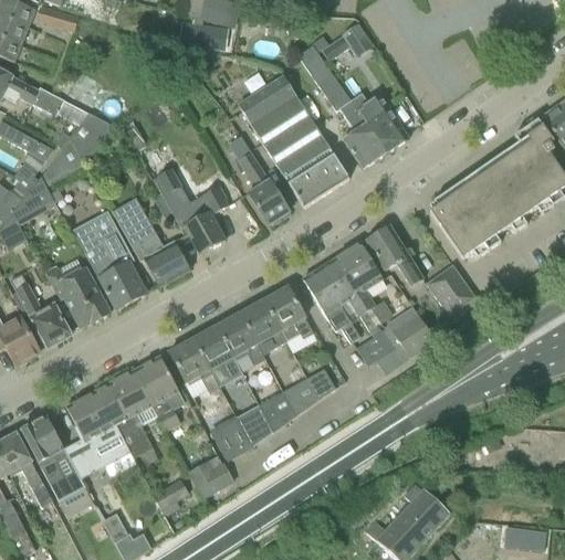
[(0,0),(0,14),(27,25),(34,7),(17,0),(0,0)]
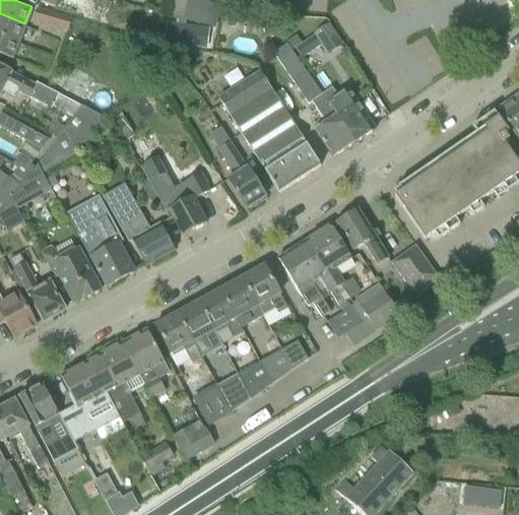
[(215,24),(221,2),(214,0),(188,0),(184,15),(215,24)]
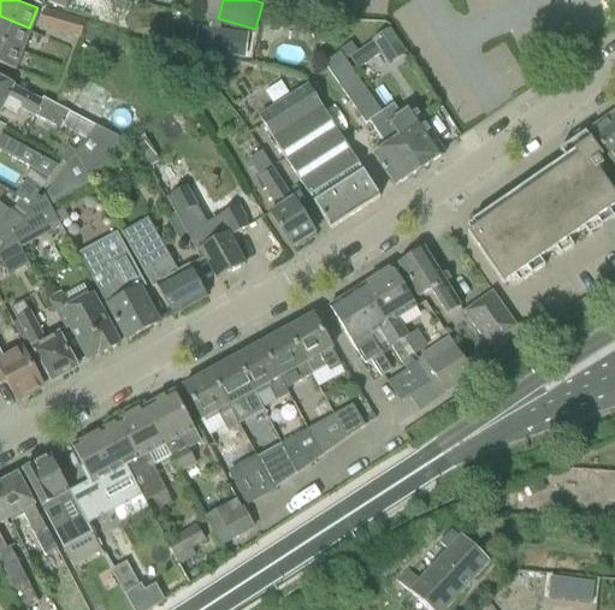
[(40,21),(81,33),(84,18),(43,6),(40,21)]
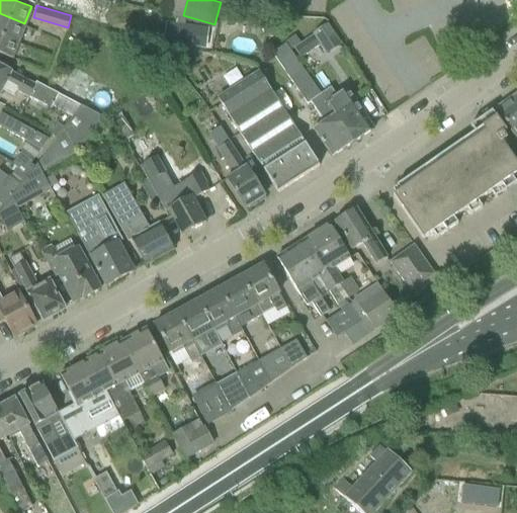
[(228,10),(226,19),(239,21),(241,12),(228,10)]
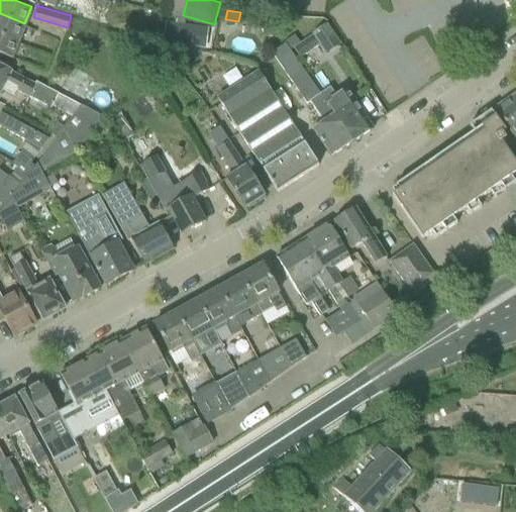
[(24,23),(0,13),(0,31),(18,38),(24,23)]
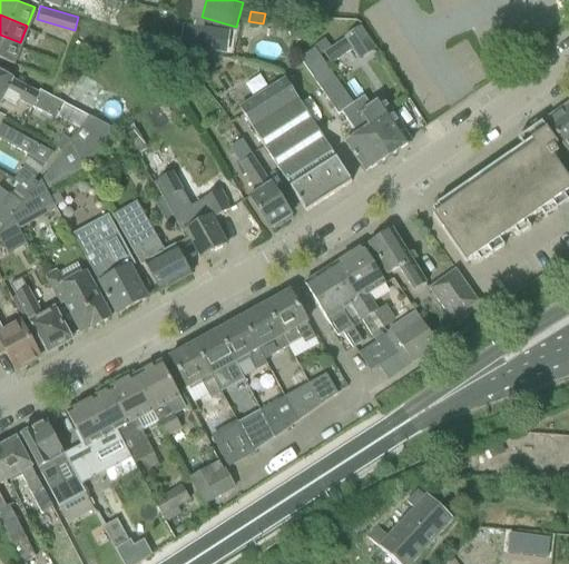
[(195,23),(192,46),(227,50),(229,28),(204,25),(205,18),(194,17),(193,23),(195,23)]
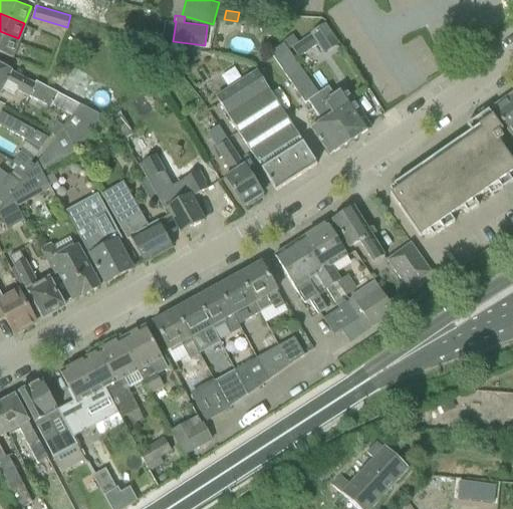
[(291,44),(298,55),(318,42),(324,51),(339,41),(324,20),(310,30),(311,31),(291,44)]
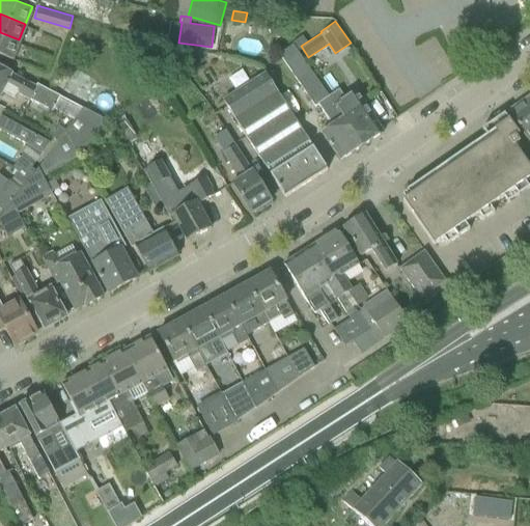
[(0,32),(0,51),(12,57),(19,39),(0,32)]
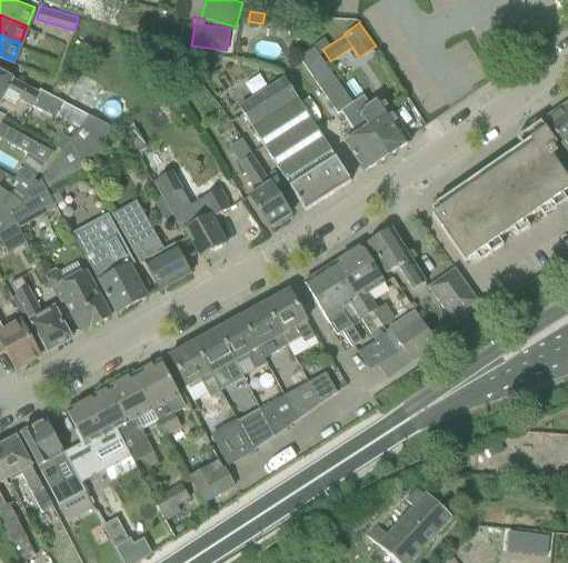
[(315,44),(300,54),(320,84),(337,110),(341,108),(352,100),(315,44)]
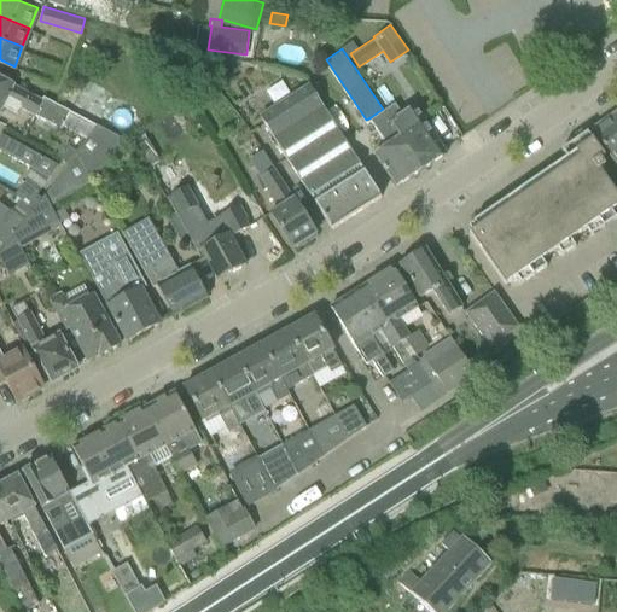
[(215,58),(205,66),(214,76),(223,68),(215,58)]
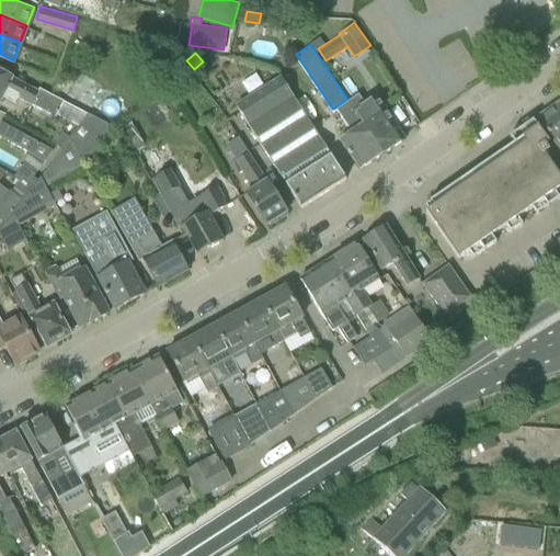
[(179,59),(164,69),(172,81),(186,71),(179,59)]
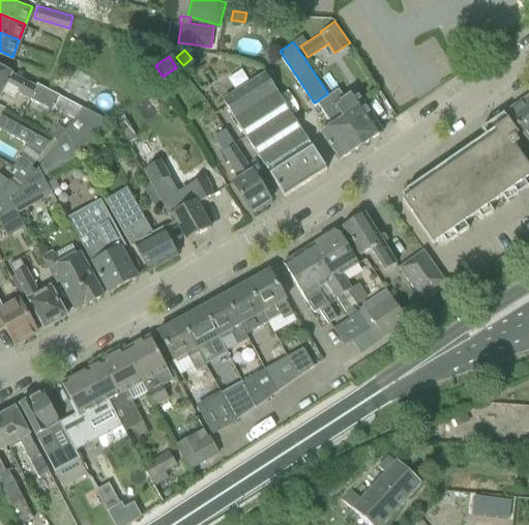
[(52,109),(61,92),(37,81),(36,83),(0,64),(0,92),(2,88),(15,95),(18,90),(52,109)]
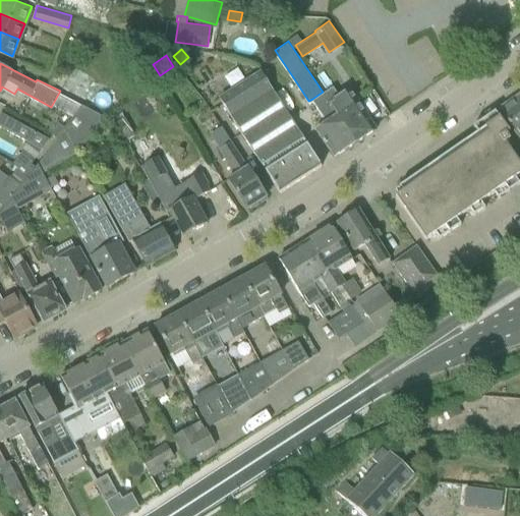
[(279,190),(321,164),(261,69),(219,96),(279,190)]
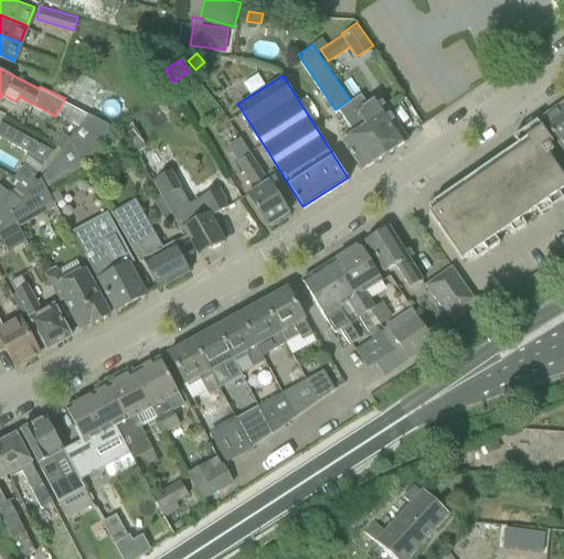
[(360,93),(350,99),(385,152),(408,137),(387,106),(375,115),(360,93)]
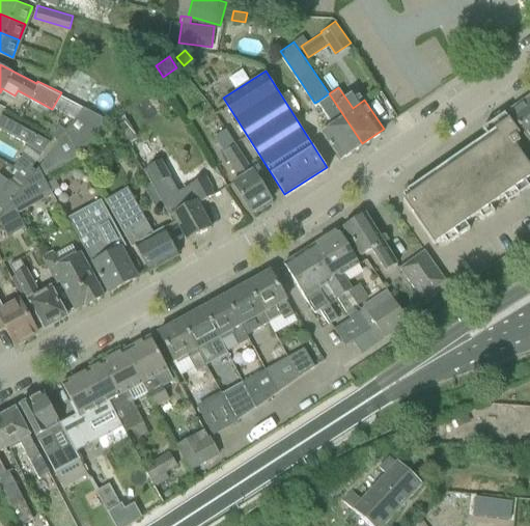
[(362,143),(329,93),(318,101),(332,121),(321,129),(340,158),(362,143)]
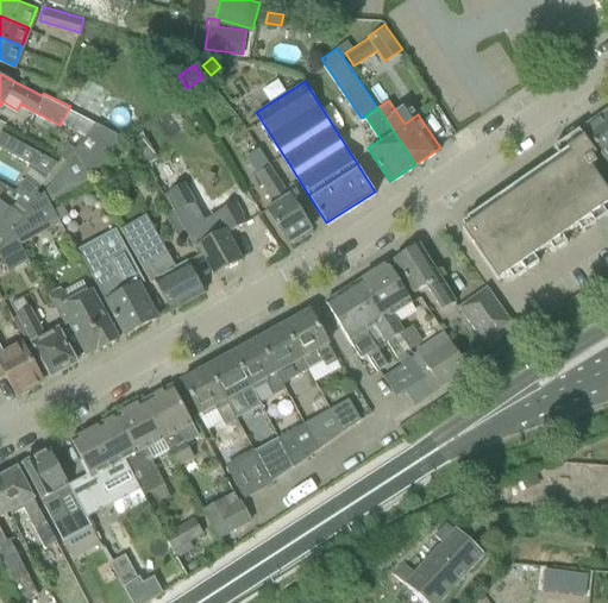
[(606,158),(607,157),(607,121),(601,112),(582,125),(606,158)]
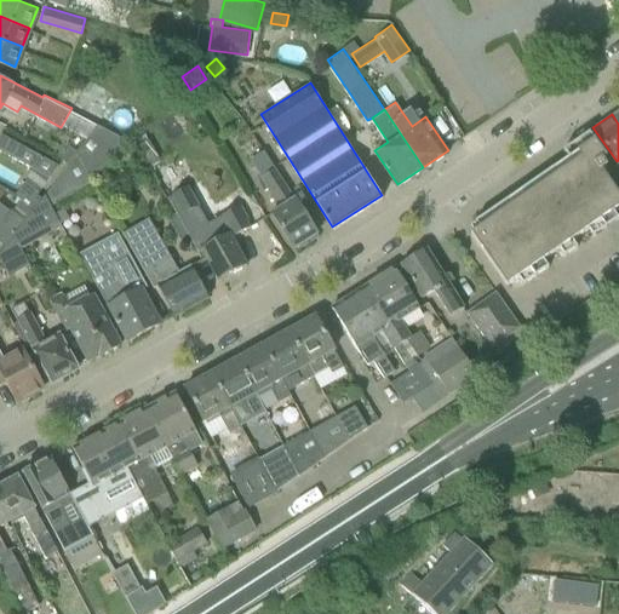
[(78,149),(92,176),(126,138),(96,122),(78,149)]
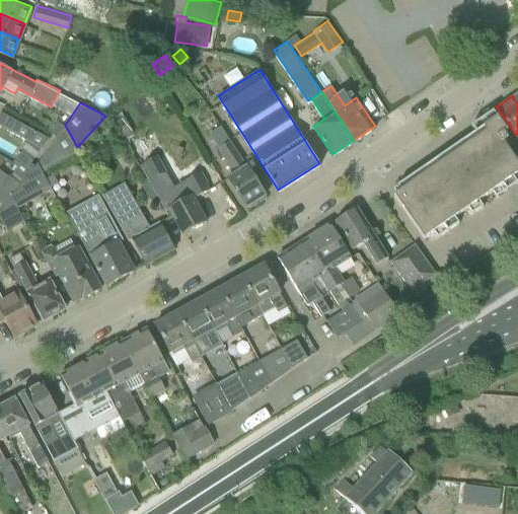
[(508,129),(493,108),(471,124),(478,134),(466,143),(462,138),(436,156),(440,161),(427,170),(424,165),(397,184),(400,189),(393,193),(424,236),(433,230),(437,236),(459,221),(455,215),(467,207),(471,213),(483,205),(478,199),(492,190),(496,196),(517,181),(517,178),(514,174),(517,171),(517,160),(506,144),(511,141),(504,132),(508,129)]
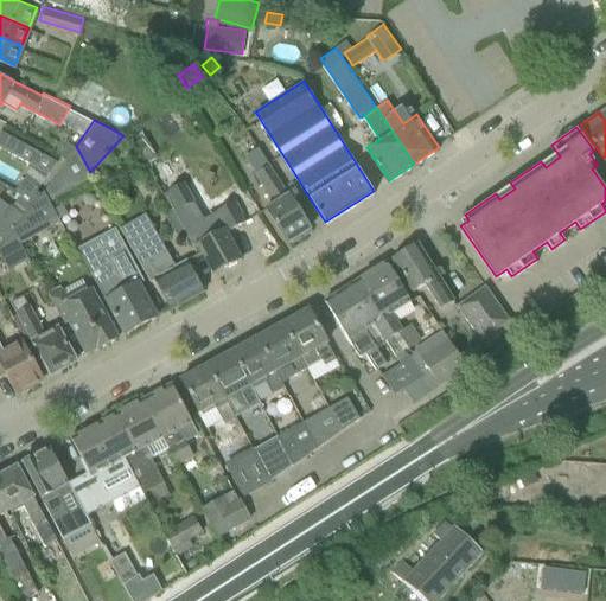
[(55,158),(0,128),(0,145),(48,171),(55,158)]
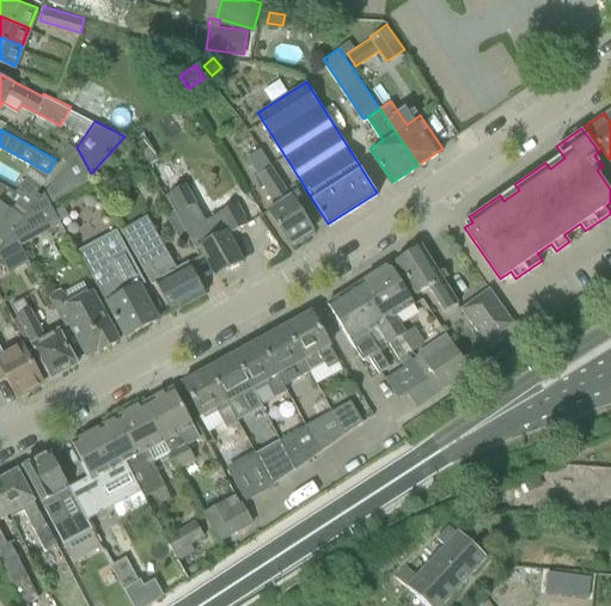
[(146,134),(136,140),(148,161),(158,155),(146,134)]
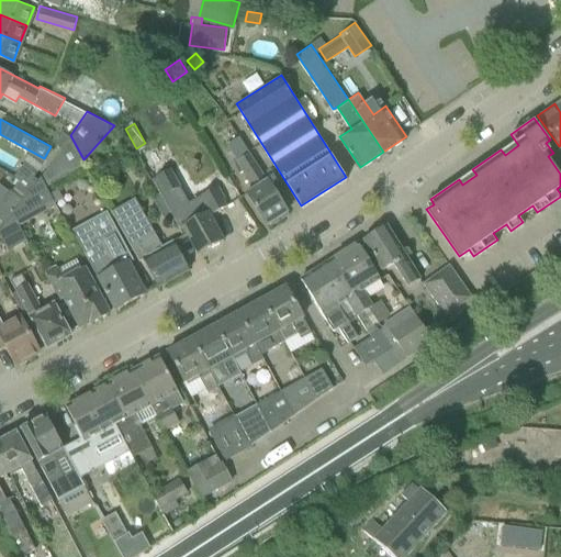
[(239,133),(227,141),(238,158),(255,186),(254,186),(246,191),(266,223),(269,221),(272,222),(278,219),(278,215),(280,213),(287,210),(244,140),(239,133)]
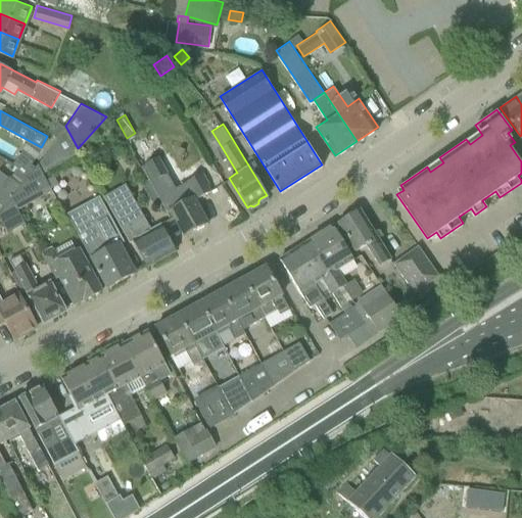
[(65,126),(38,165),(42,172),(77,151),(77,149),(78,148),(65,126)]
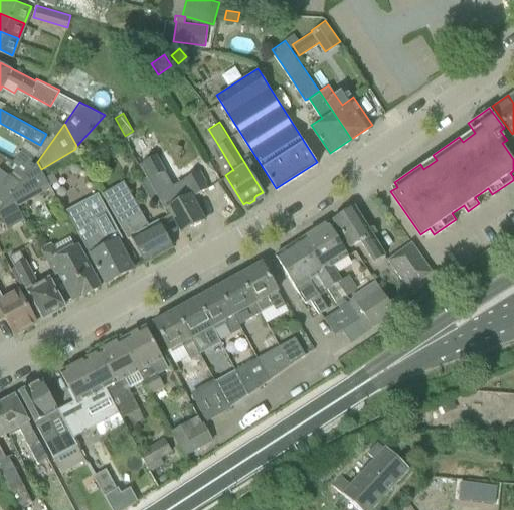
[(136,132),(128,136),(134,147),(142,143),(136,132)]
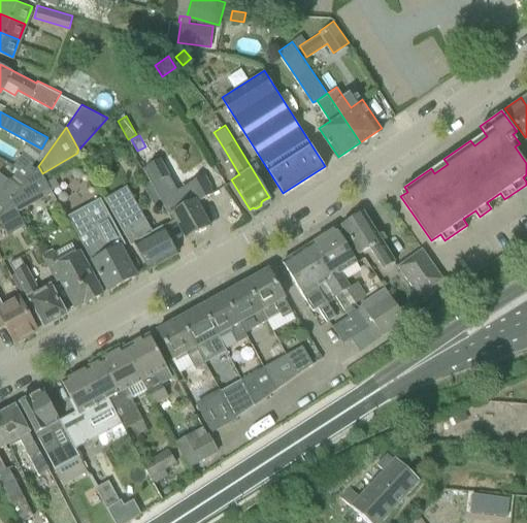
[(37,166),(31,162),(32,161),(22,153),(13,164),(19,167),(30,176),(37,166)]
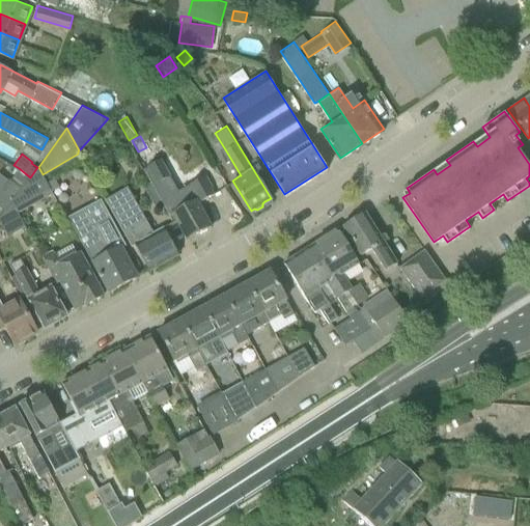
[(147,166),(144,168),(151,181),(158,192),(161,198),(170,214),(172,213),(175,218),(187,239),(190,237),(195,234),(211,225),(196,198),(198,197),(200,200),(213,192),(210,187),(212,185),(205,173),(177,189),(173,192),(165,176),(169,174),(160,158),(147,165),(147,166)]
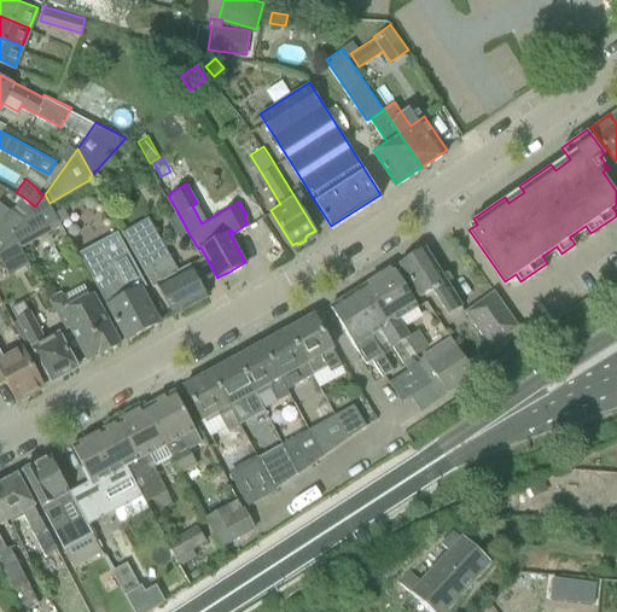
[(45,194),(44,194),(35,207),(25,219),(15,235),(21,245),(27,243),(60,223),(59,221),(53,211),(50,203),(45,194)]
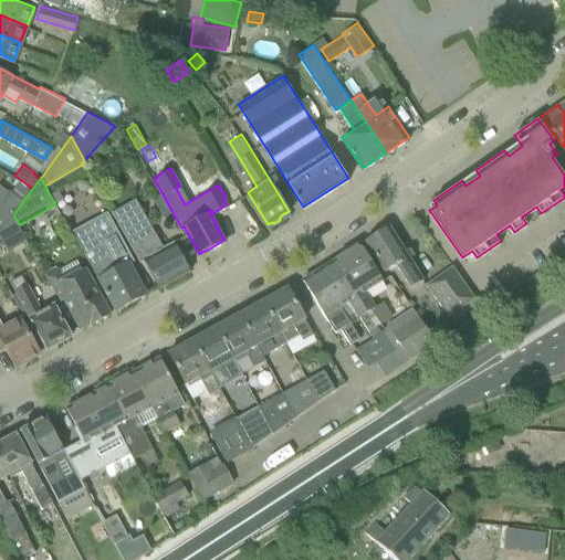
[(10,190),(1,201),(12,209),(21,198),(23,200),(32,189),(20,179),(11,190),(10,190)]
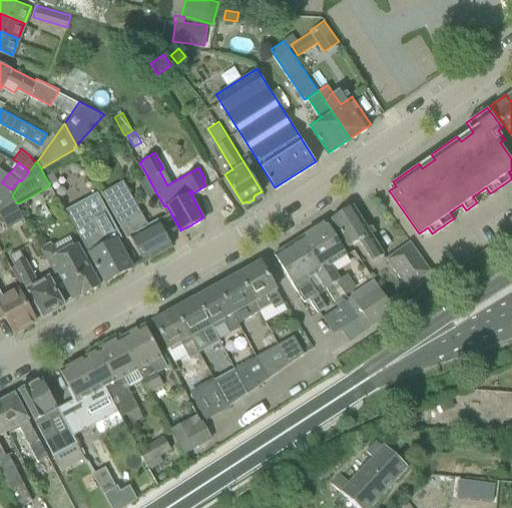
[(44,175),(49,183),(57,179),(53,170),(44,175)]
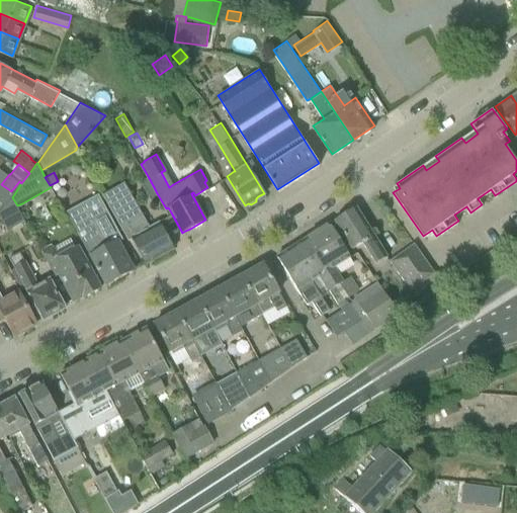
[(11,191),(1,184),(0,185),(0,198),(4,201),(11,191)]
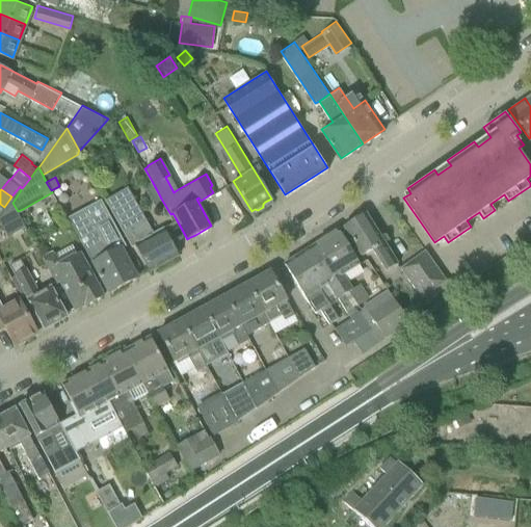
[(158,192),(151,196),(154,203),(161,199),(158,192)]
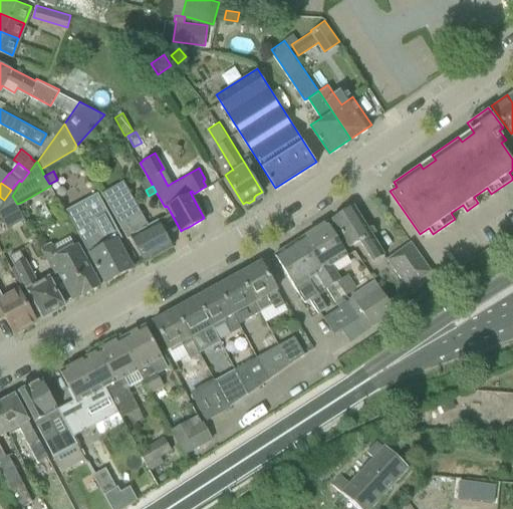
[(159,219),(148,224),(129,190),(107,201),(126,236),(131,234),(145,260),(173,245),(159,219)]
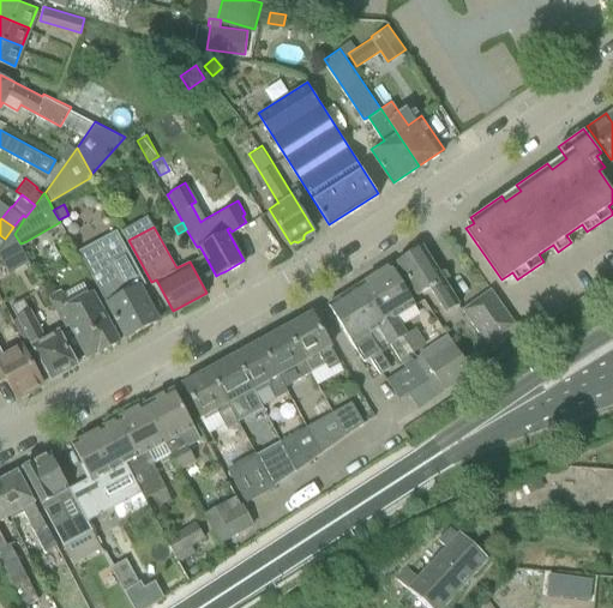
[(14,234),(0,252),(0,257),(8,269),(29,258),(20,244),(14,234)]
